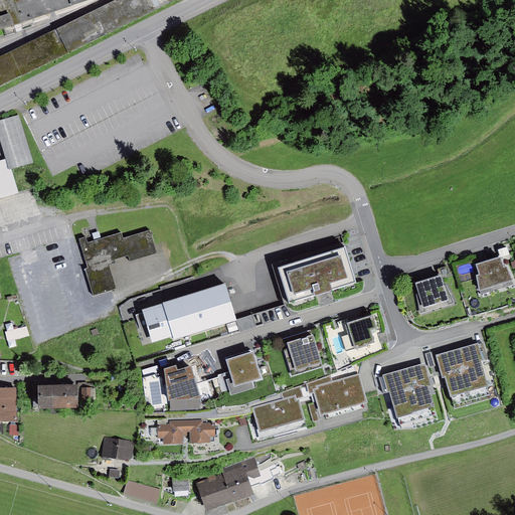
[(0,0),(0,28),(75,0),(128,0),(0,60),(0,94),(192,0),(0,0)]
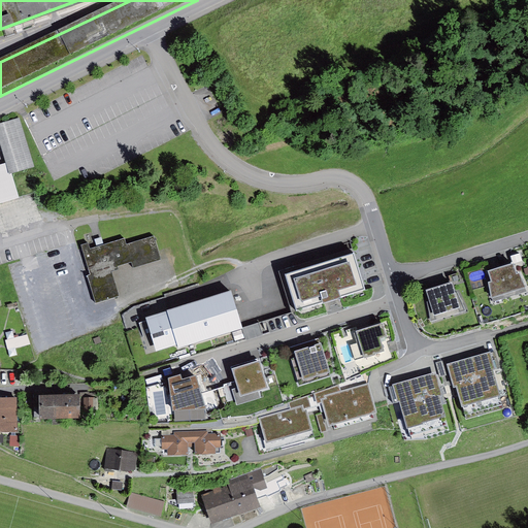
[(17,122),(0,126),(0,150),(5,168),(10,184),(33,177),(17,122)]
